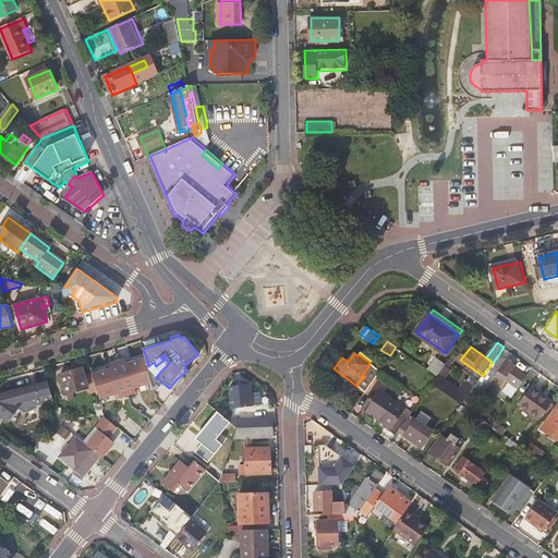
[(145,354),(125,360),(128,364),(146,359),(145,354)]
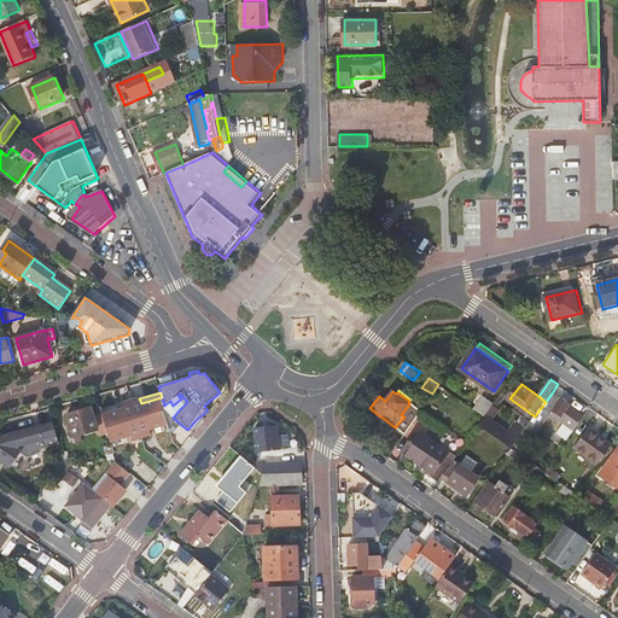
[(576,429),(584,418),(569,407),(570,406),(552,394),(546,402),(541,408),(551,414),(552,412),(576,429)]
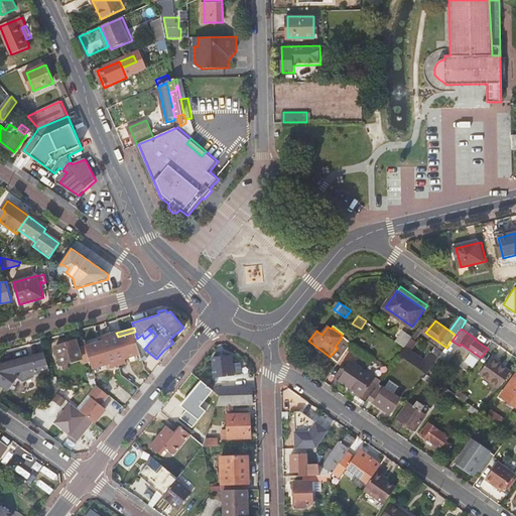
[(395,341),(406,348),(413,338),(403,331),(395,341)]
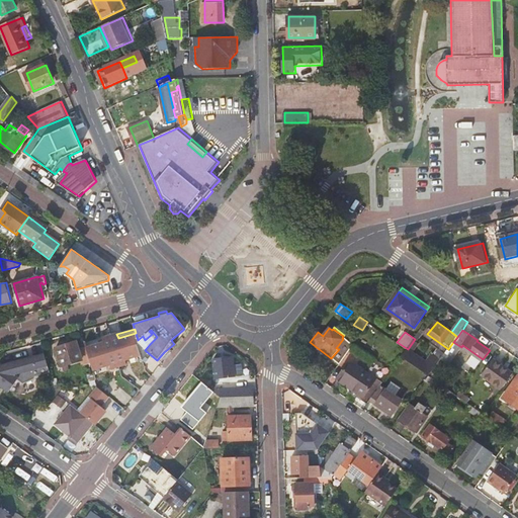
[(138,340),(136,333),(118,338),(116,334),(101,339),(102,344),(85,349),(92,370),(105,366),(109,365),(110,369),(125,365),(124,360),(127,359),(140,356),(137,345),(139,344),(138,340)]
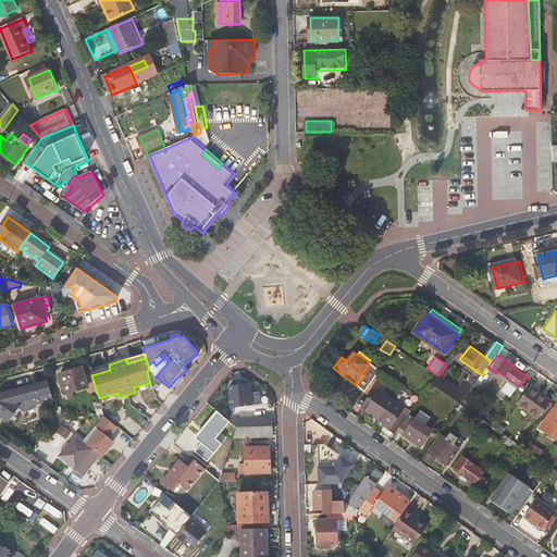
[(110,370),(109,364),(90,370),(91,375),(110,370)]
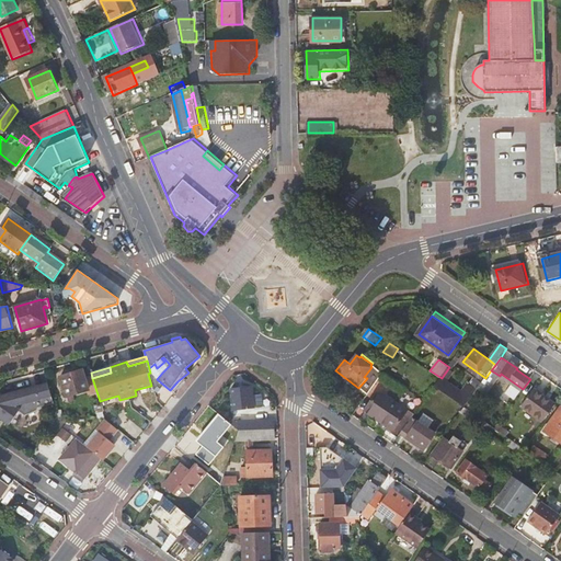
[(370,380),(376,385),(379,379),(384,373),(378,368),(370,380)]
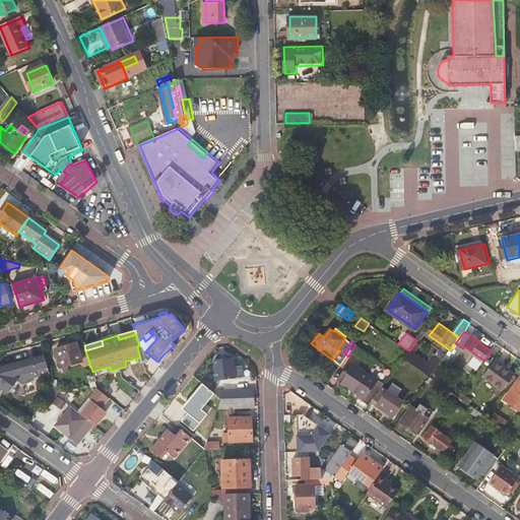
[(61,369),(81,363),(76,344),(56,349),(61,369)]
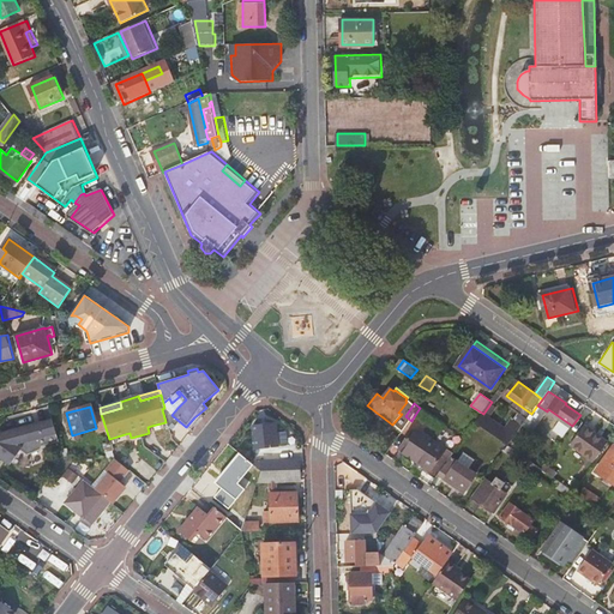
[(37,421),(52,417),(49,408),(35,411),(37,421)]
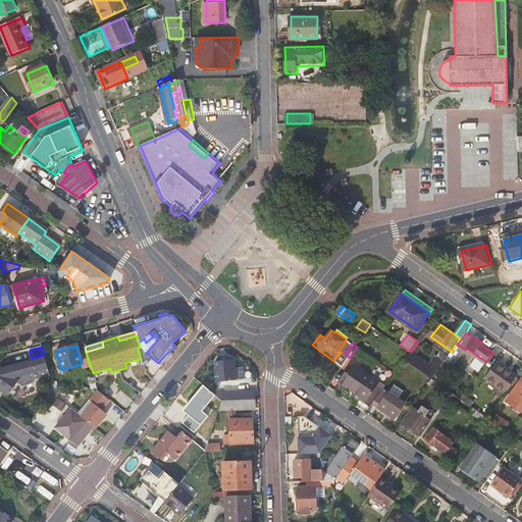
[(357,347),(353,353),(364,360),(368,354),(357,347)]
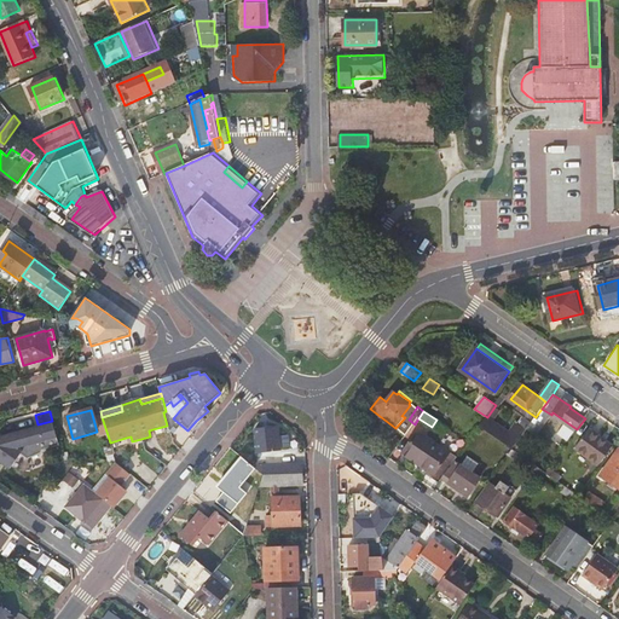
[(445,437),(450,429),(437,420),(432,427),(445,437)]
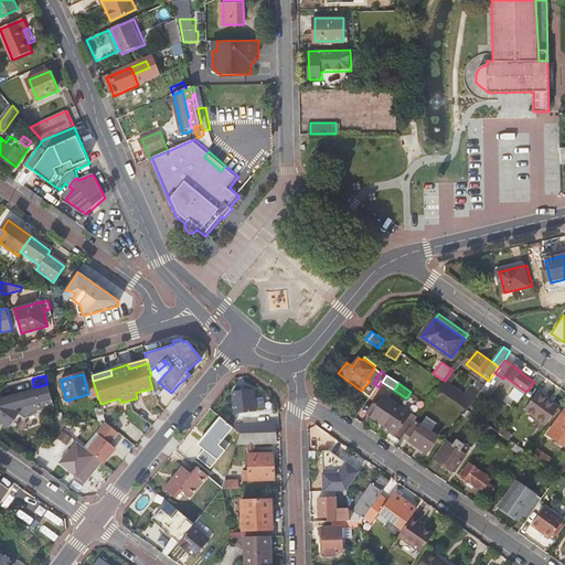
[(450,396),(439,388),(435,394),(446,402),(450,396)]
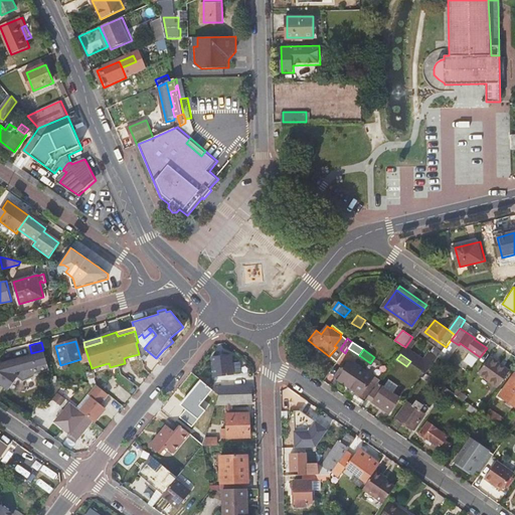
[(214,375),(232,373),(230,355),(212,358),(214,375)]
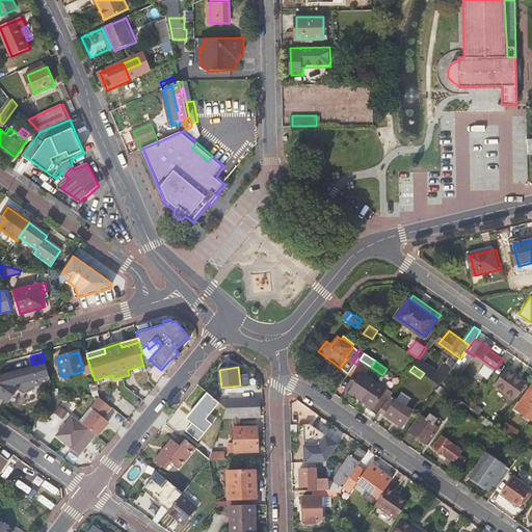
[(515,399),(527,382),(507,368),(495,386),(515,399)]
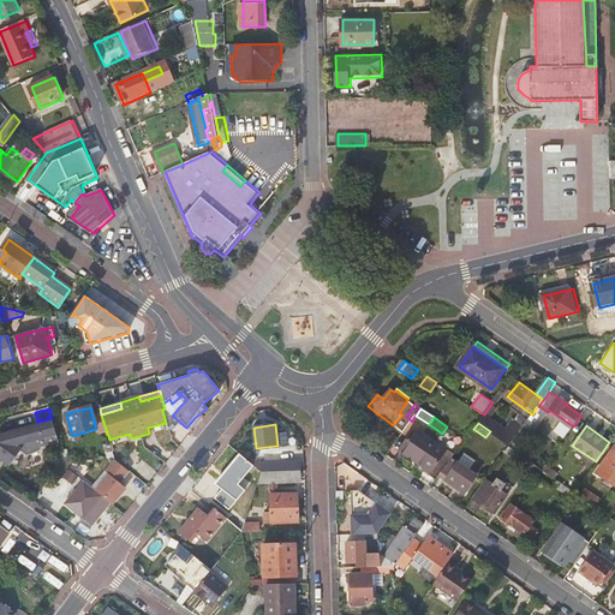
[(0,457),(10,464),(22,447),(0,431),(0,457)]
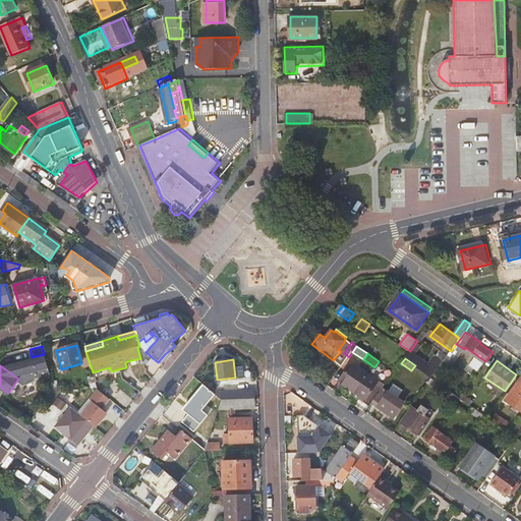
[(363,402),(370,407),(372,404),(382,391),(372,384),(375,381),(357,368),(356,371),(350,367),(340,382),(365,400),(363,402)]
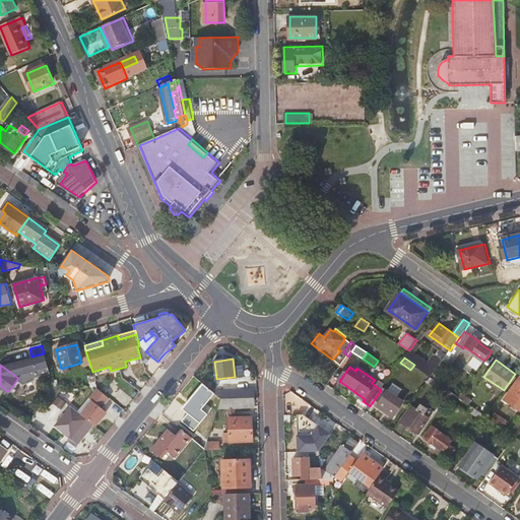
[(432,377),(428,382),(450,397),(453,392),(432,377)]
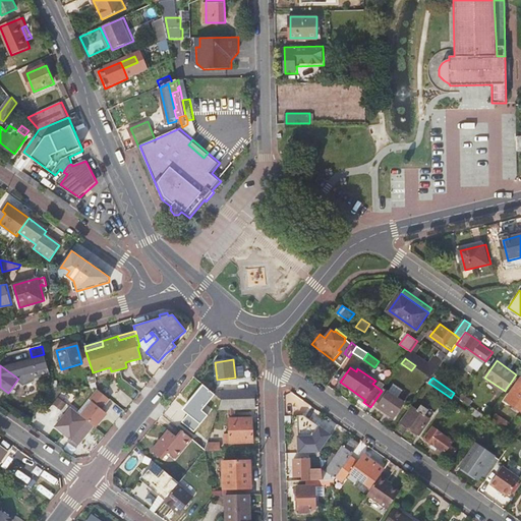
[(520,411),(520,379),(506,400),(520,411)]
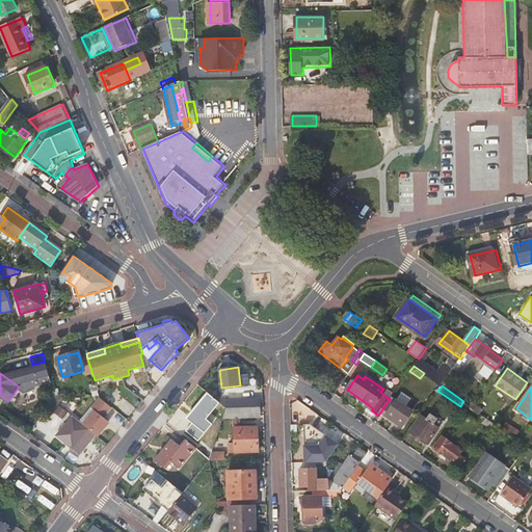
[(404,394),(399,402),(409,408),(415,401),(404,394)]
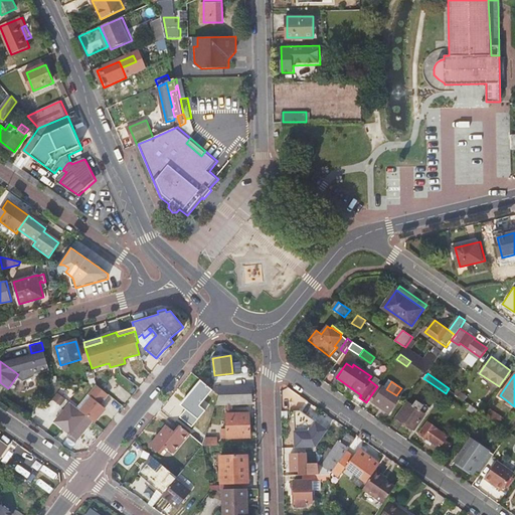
[(377,386),(368,399),(389,414),(400,398),(396,395),(386,389),(379,384),(377,386)]
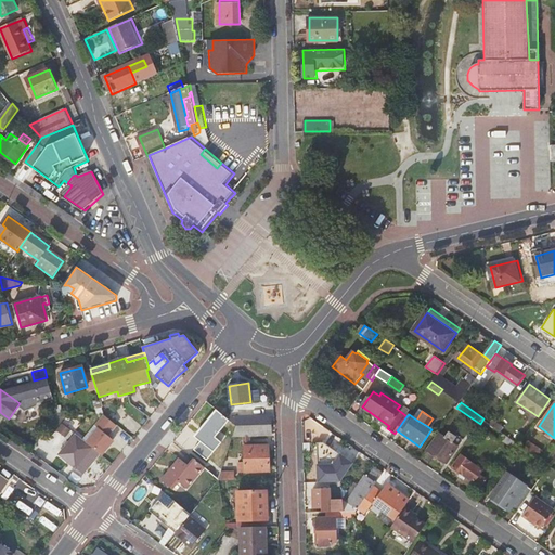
[(236,416),(236,426),(270,424),(270,415),(236,416)]
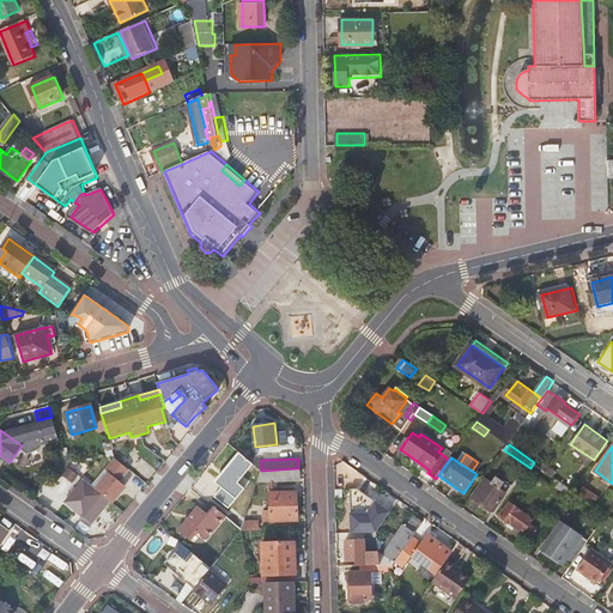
[(120,481),(128,471),(115,460),(92,486),(102,495),(109,501),(113,503),(120,493),(119,492),(125,485),(120,481)]
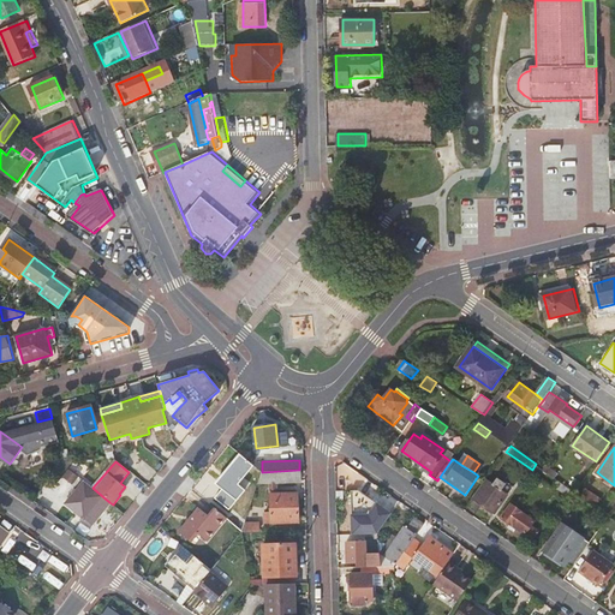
[(299,470),(262,472),(258,483),(300,481),(299,470)]
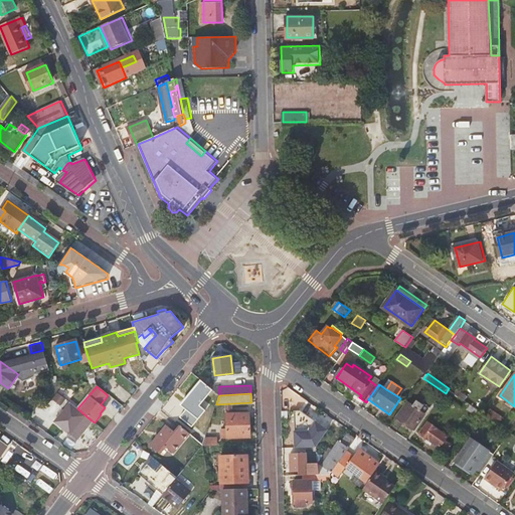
[(479,417),(483,412),(468,401),(464,406),(479,417)]
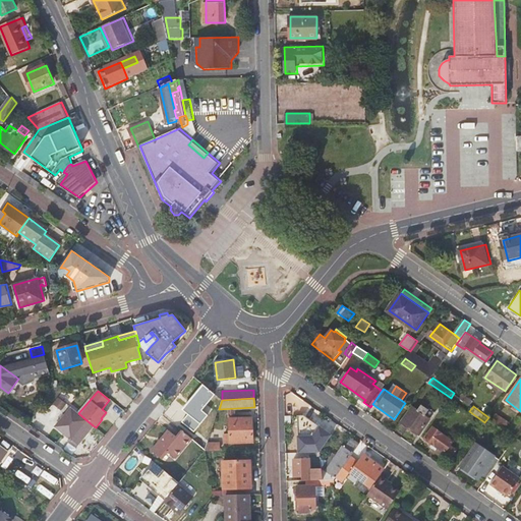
[(70,441),(87,420),(78,413),(71,407),(55,427),(70,441)]
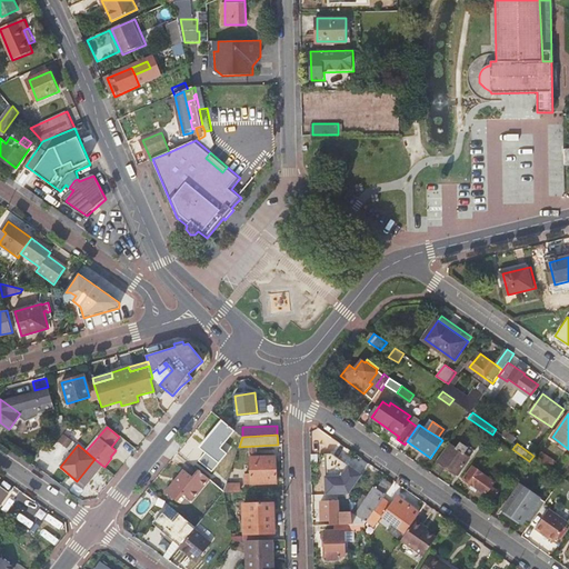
[(470,458),(452,445),(440,461),(458,475),(470,458)]
